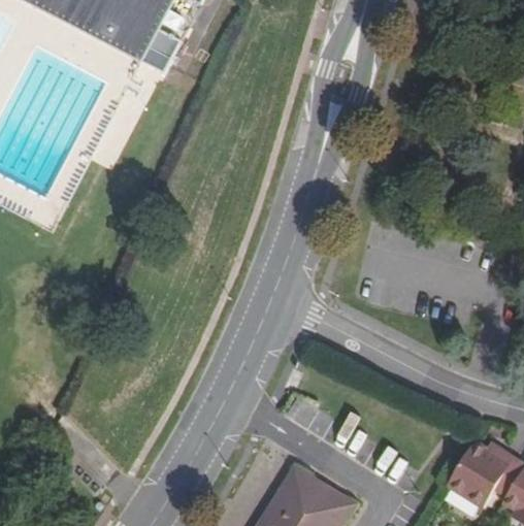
[(25,0),(161,71),(198,4),(200,0),(25,0)]
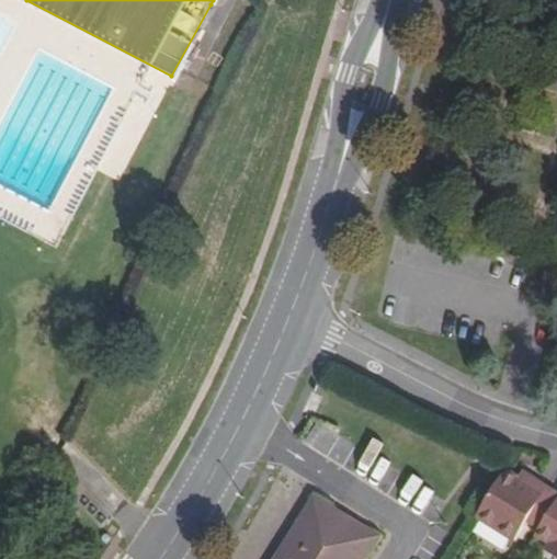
[(503,469),(477,510),(476,513),(513,536),(520,525),(545,486),(546,485),(522,469),(516,478),(503,469)]
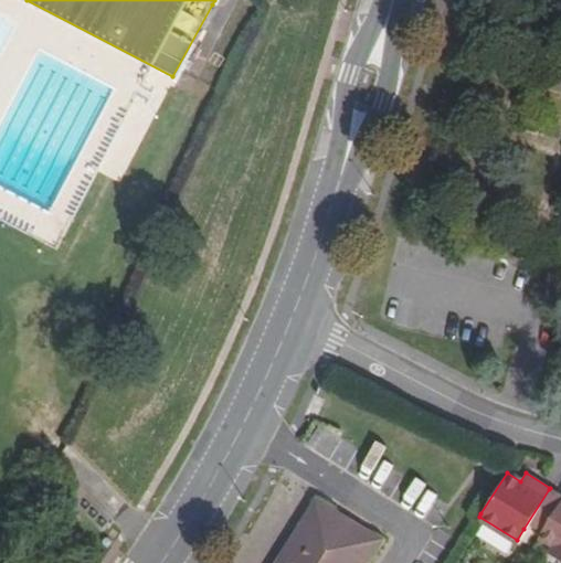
[(549,489),(524,529),(535,535),(538,530),(560,496),(549,489)]
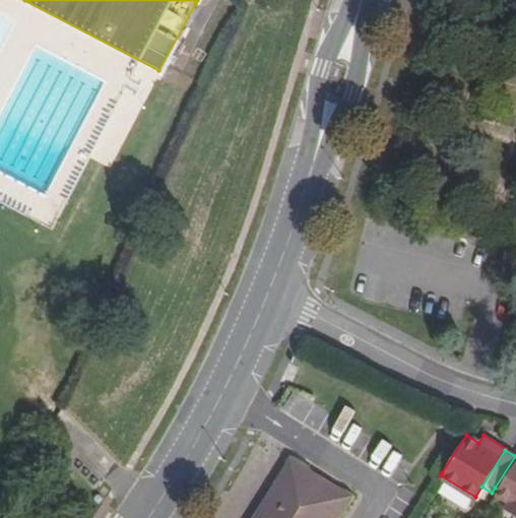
[(515,453),(515,456),(495,488),(508,496),(505,501),(515,508),(515,453)]
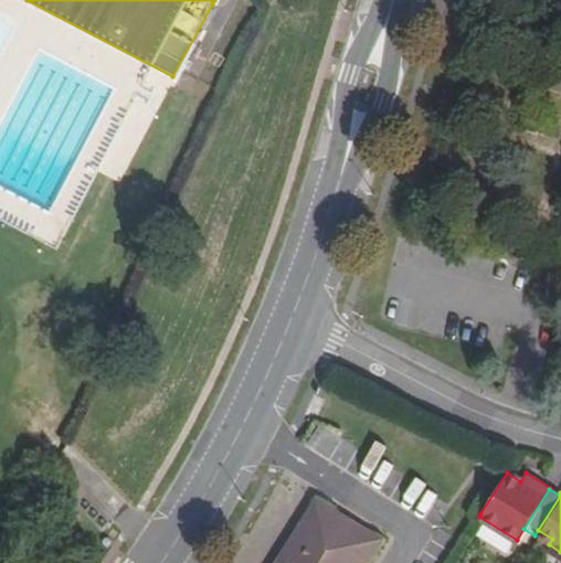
[(315,498),(271,562),(367,562),(384,537),(315,498)]
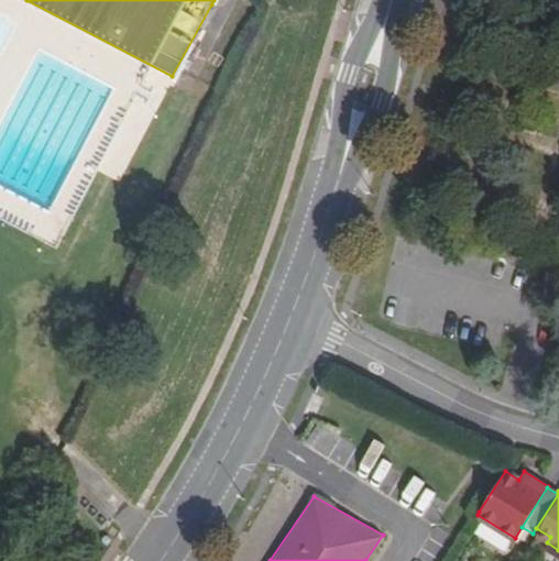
All buildings are outlined.
